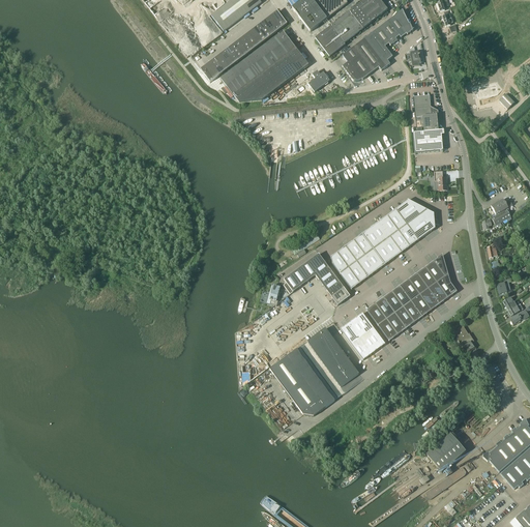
[(261,1),(260,0),(228,0),(211,12),(224,29),(261,1)]
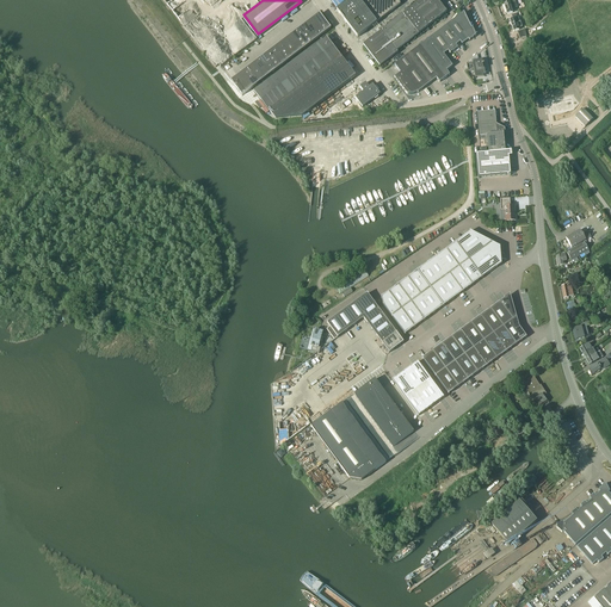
[(357,35),(400,1),(399,0),(346,0),(341,4),(344,7),(340,10),(343,12),(346,18),(345,20),(346,20),(357,35)]
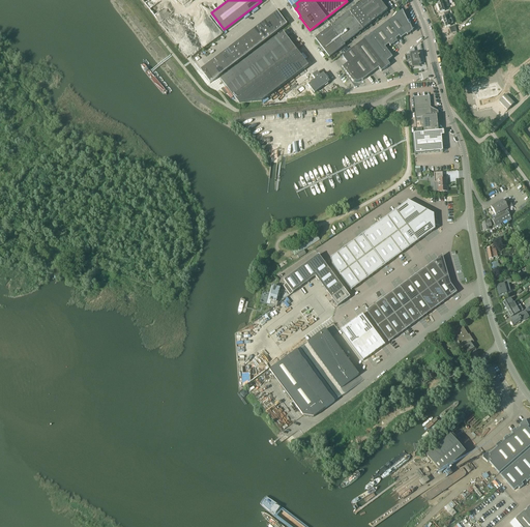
[(362,27),(387,8),(381,0),(361,0),(349,9),(350,10),(330,25),(330,24),(315,36),(329,55),(345,42),(344,40),(362,27)]
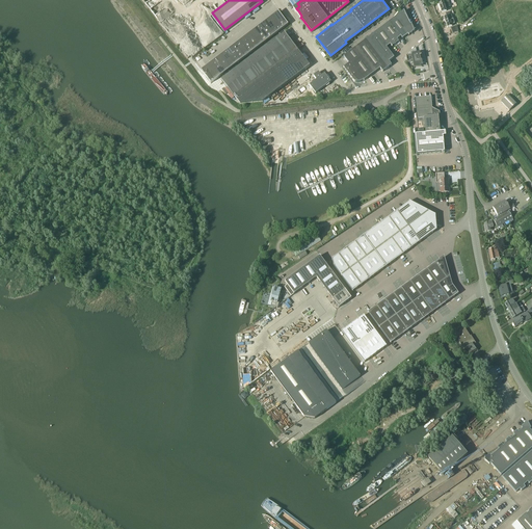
[(445,5),(450,4),(449,0),(439,0),(442,9),(446,8),(445,5)]
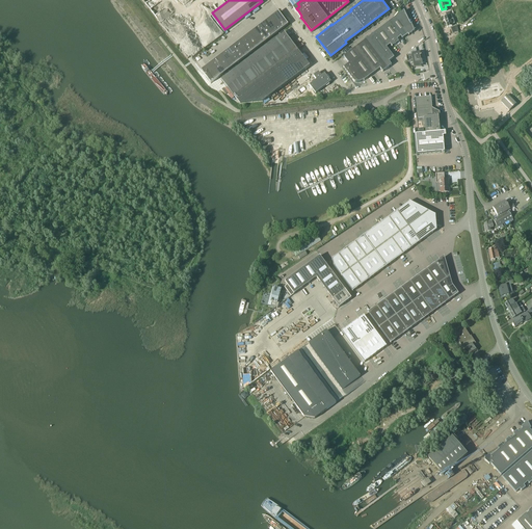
[(410,21),(410,22),(403,8),(390,19),(400,34),(402,36),(407,31),(408,32),(415,28),(410,21)]
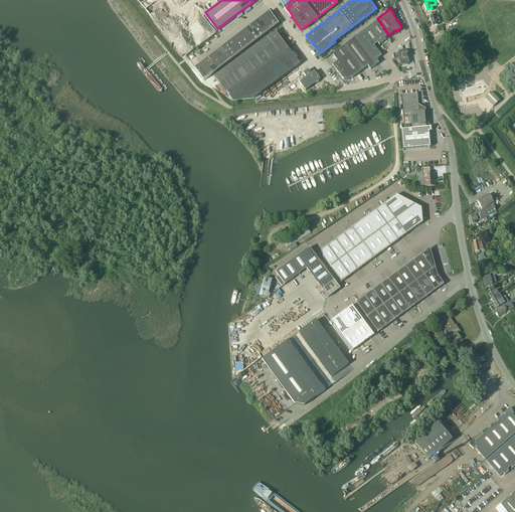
[(278,20),(278,21),(270,10),(265,13),(264,13),(265,15),(266,15),(273,25),(279,21),(278,20)]
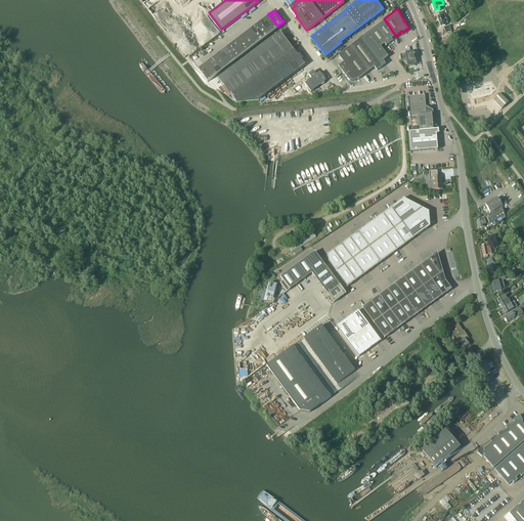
[(444,14),(445,13),(444,12),(441,13),(441,12),(437,14),(440,25),(445,23),(444,22),(447,20),(446,15),(444,16),(444,14)]
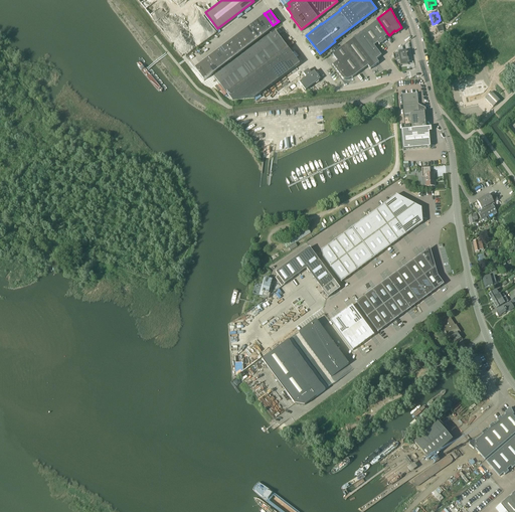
[(269,28),(273,25),(266,15),(265,15),(264,15),(260,17),(261,18),(269,28)]
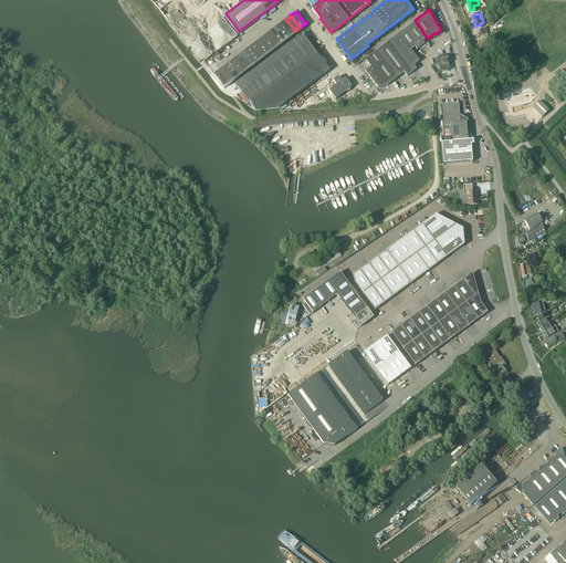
[(290,35),(295,31),(286,20),(285,21),(280,22),(281,24),(281,23),(290,35)]
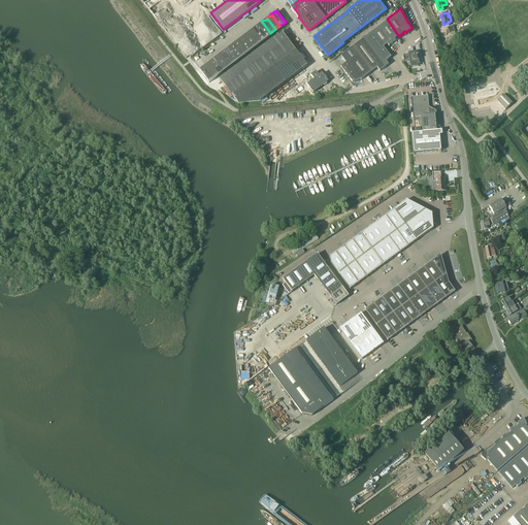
[(394,36),(397,34),(387,19),(380,24),(392,41),(395,38),(394,36)]
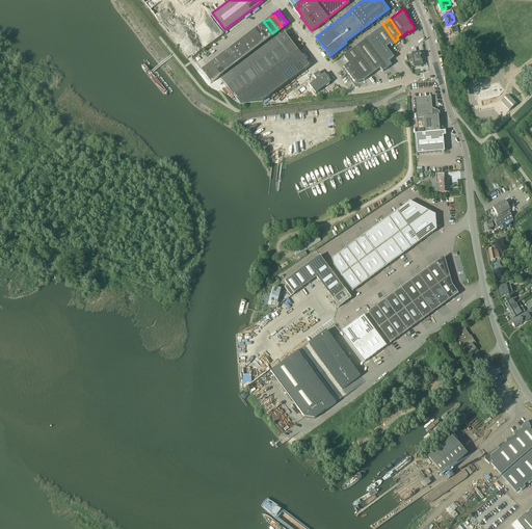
[(268,36),(272,33),(264,22),(264,23),(263,23),(258,25),(260,26),(268,36)]
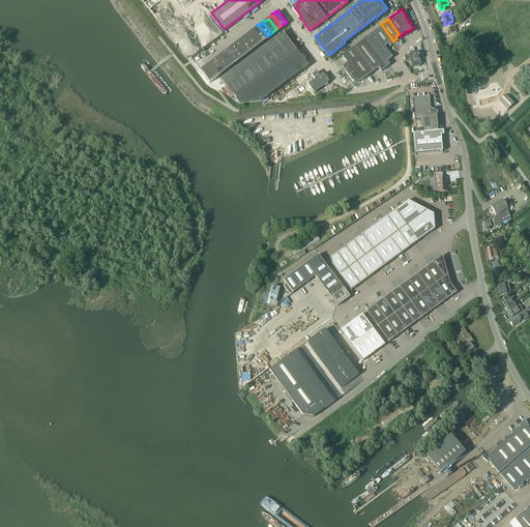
[(196,45),(210,33),(204,24),(188,35),(196,45)]
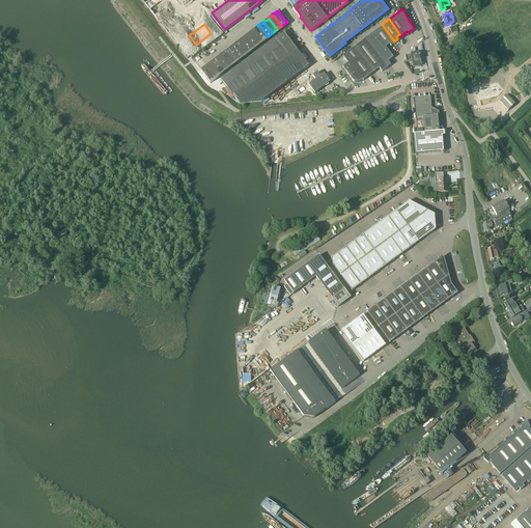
[(391,44),(394,42),(382,24),(373,30),(385,45),(386,45),(389,42),(391,44)]
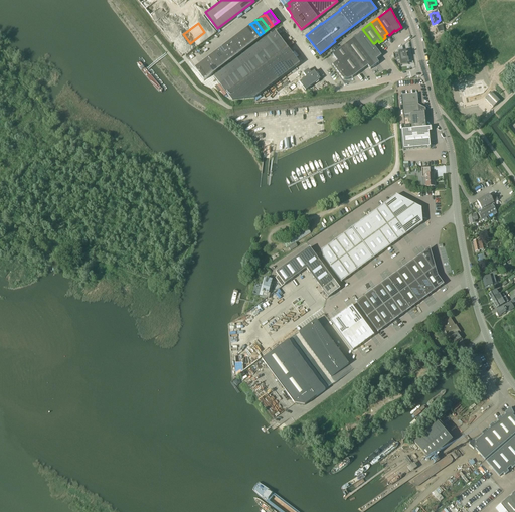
[(254,39),(260,35),(251,25),(250,26),(245,27),(246,29),(246,28),(254,39)]
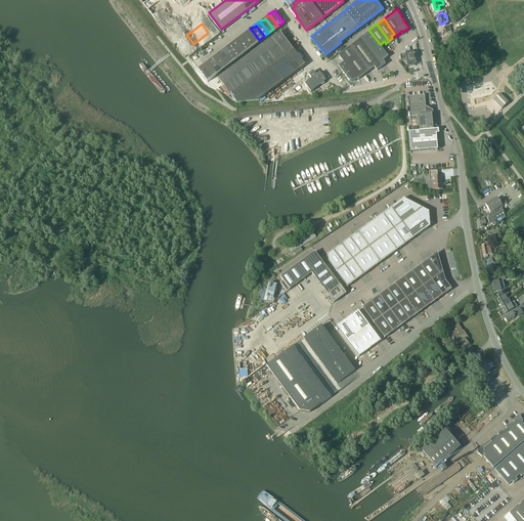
[(305,62),(279,29),(233,63),(218,76),(236,99),(259,97),(271,88),(305,62)]
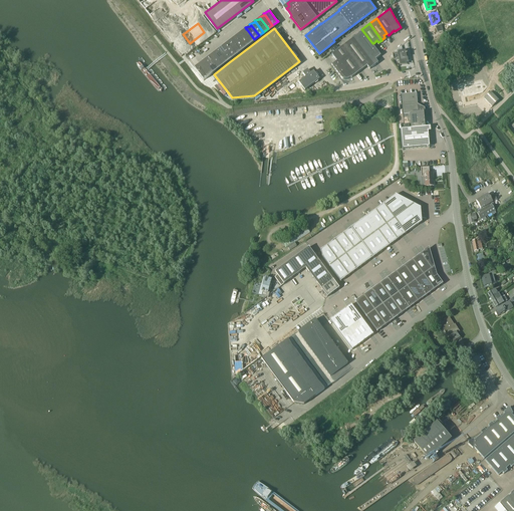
[(250,42),(254,39),(246,28),(246,29),(245,29),(240,30),(242,32),(250,42)]
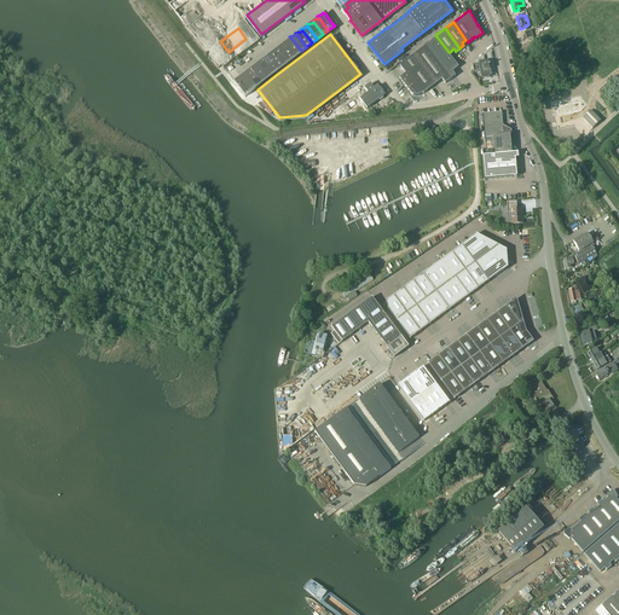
[(450,52),(449,52),(435,35),(424,44),(450,76),(455,73),(452,69),(458,64),(450,52)]
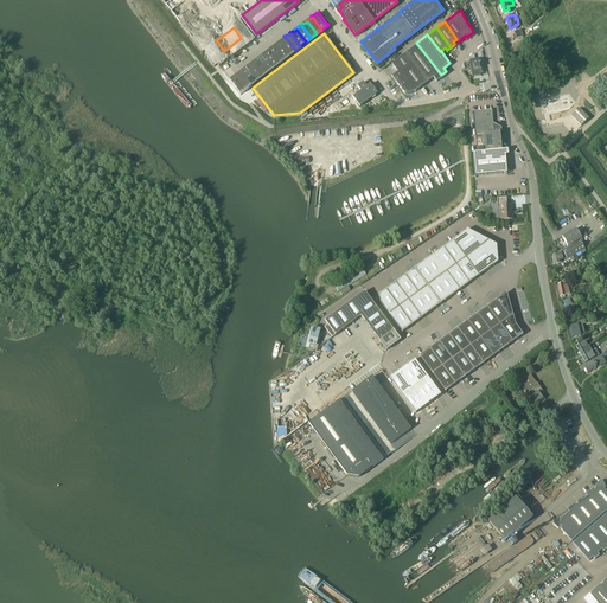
[(289,55),(295,50),(286,38),(285,39),(279,40),(280,42),(289,55)]
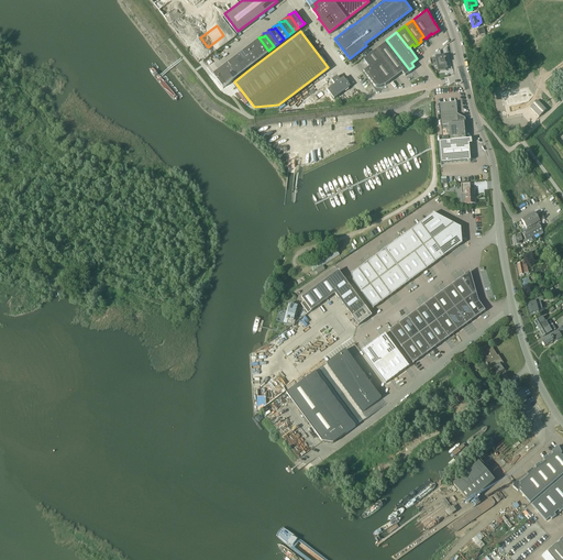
[(264,54),(268,51),(260,39),(258,40),(253,41),(255,43),(264,54)]
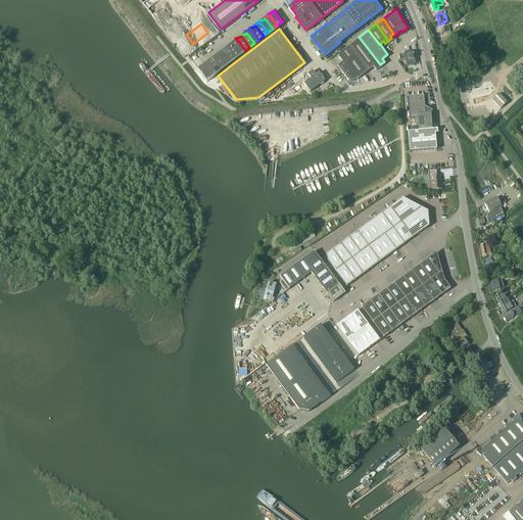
[(376,67),(380,64),(359,37),(349,44),(357,52),(369,68),(373,64),(376,67)]
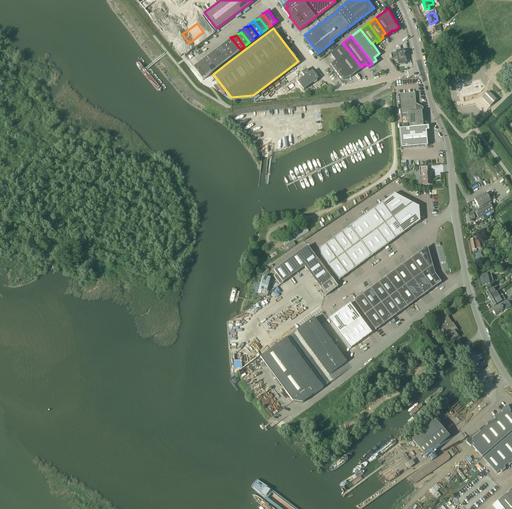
[(235,53),(240,49),(232,39),(231,40),(226,41),(227,42),(235,53)]
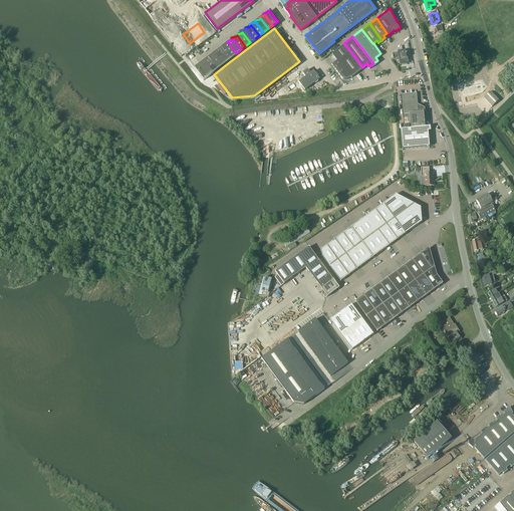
[(232,56),(236,53),(228,42),(227,43),(222,44),(224,46),(232,56)]
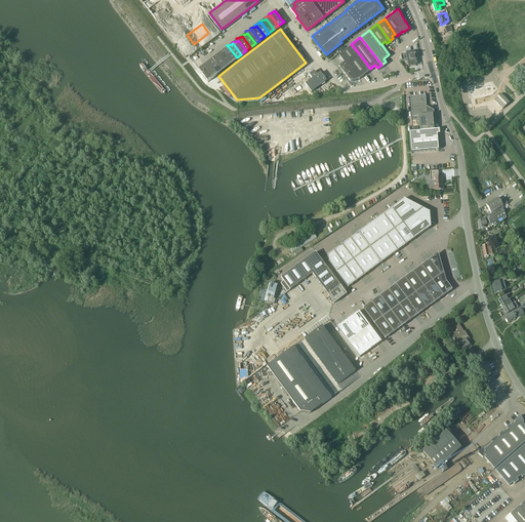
[(347,61),(358,52),(351,44),(338,53),(344,59),(338,64),(340,67),(348,62),(347,61)]
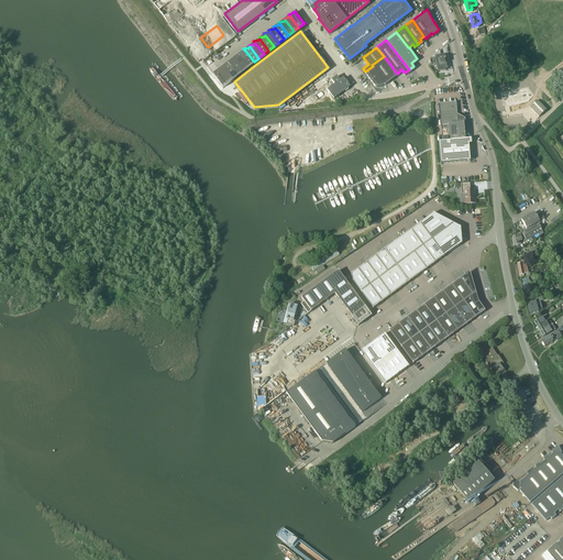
[(249,65),(254,62),(245,51),(244,51),(239,53),(240,54),(249,65)]
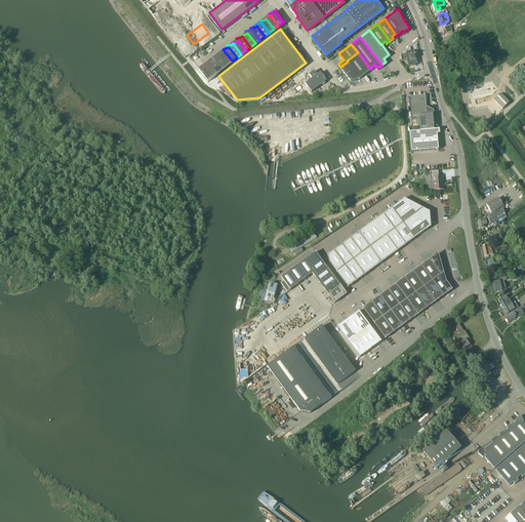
[(415,52),(414,48),(407,50),(401,51),(402,57),(408,56),(409,63),(417,61),(415,52)]
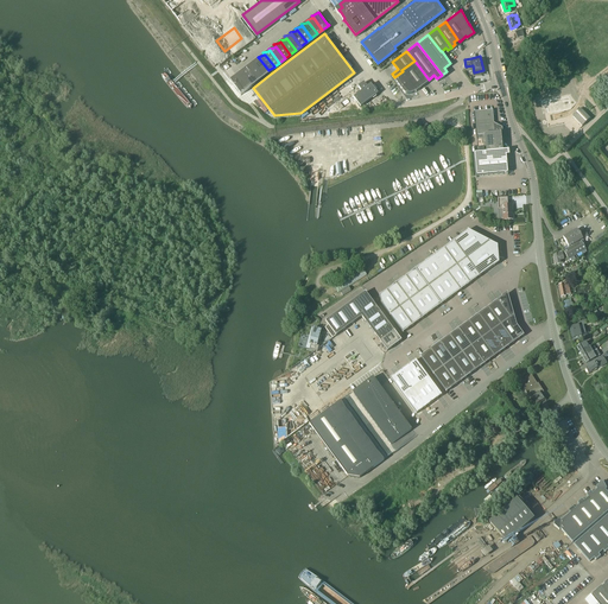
[(264,75),(268,70),(259,58),(258,59),(252,61),(253,63),(254,62),(264,75)]
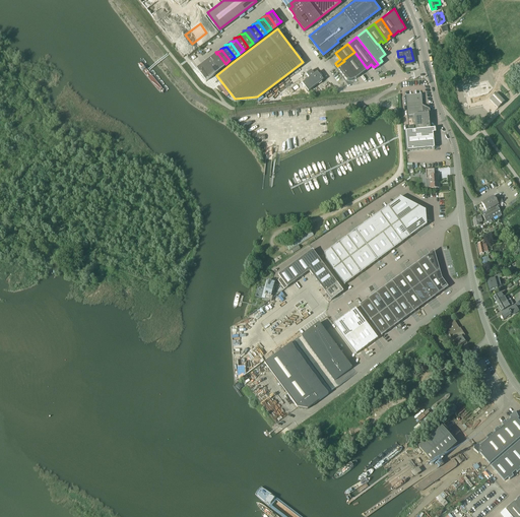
[(355,76),(367,68),(354,52),(343,60),(344,61),(349,68),(343,73),(346,77),(347,77),(348,77),(350,77),(352,77),(354,76),(355,76)]
